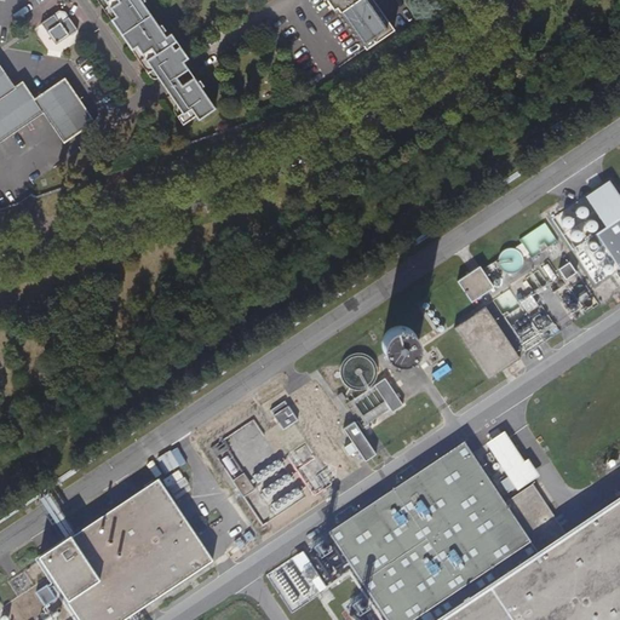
[(104,0),(105,1),(109,7),(115,16),(110,18),(130,49),(136,46),(141,55),(145,59),(151,68),(158,78),(184,59),(187,58),(170,34),(167,36),(164,32),(165,29),(162,24),(160,26),(143,1),(143,0),(104,0)]
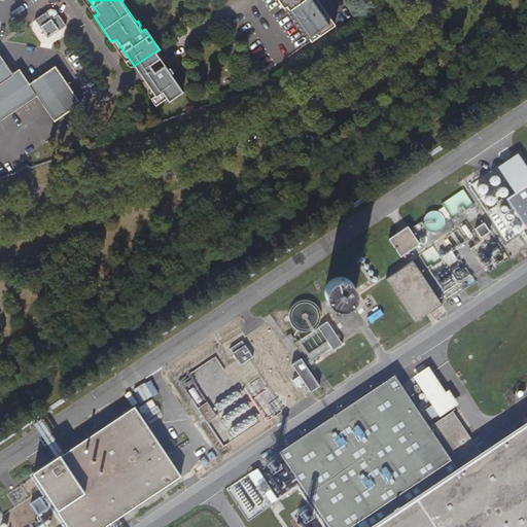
[(315,0),(276,0),(283,8),(285,7),(311,42),(334,26),(315,0)]
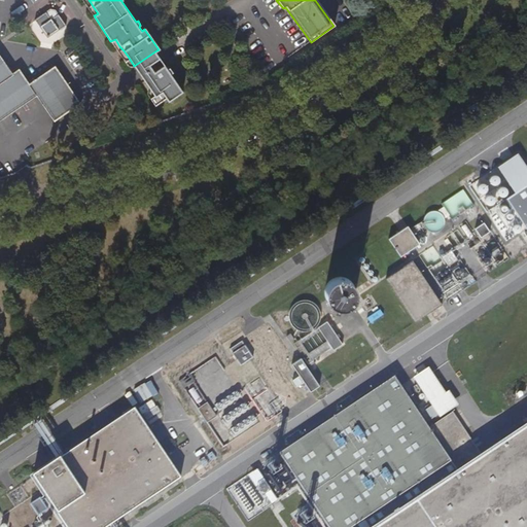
[(89,9),(94,15),(98,13),(93,6),(89,9)]
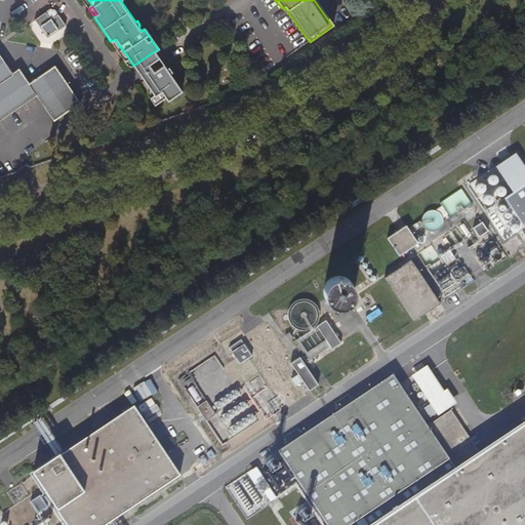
[(48,9),(34,19),(46,37),(66,25),(55,9),(48,9)]
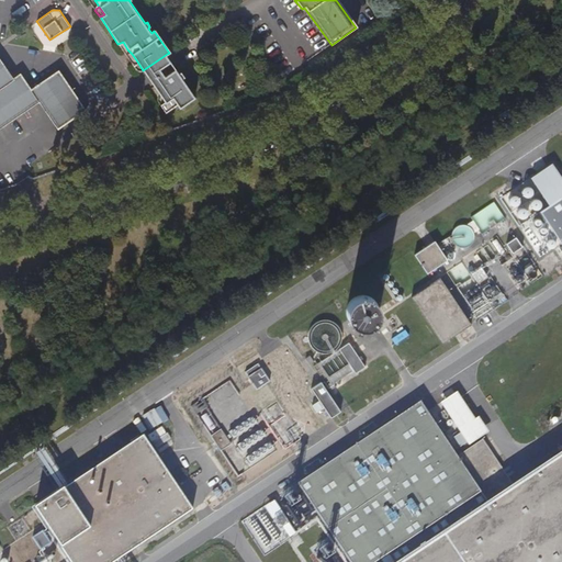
[(117,44),(123,52),(127,49),(123,42),(117,44)]
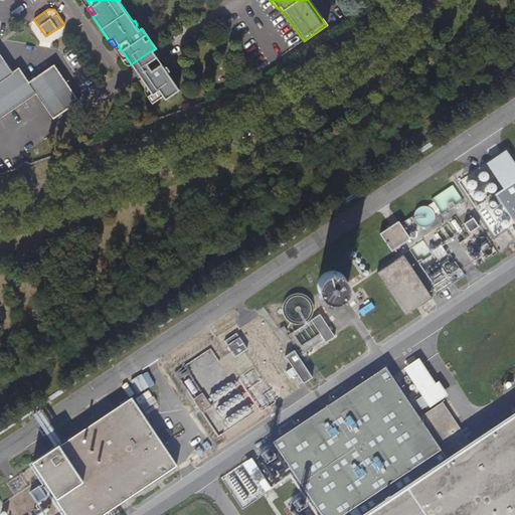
[(121,49),(117,52),(122,59),(126,56),(121,49)]
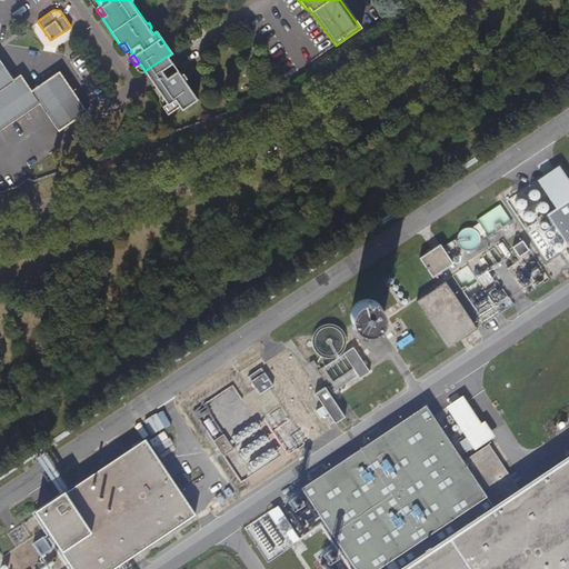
[(178,69),(169,55),(145,71),(152,83),(155,86),(178,69)]
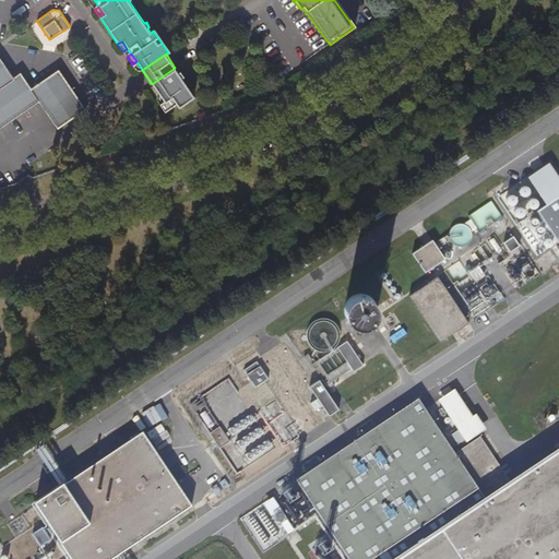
[(0,59),(0,127),(37,102),(57,129),(84,109),(57,70),(30,88),(19,73),(12,78),(0,59)]
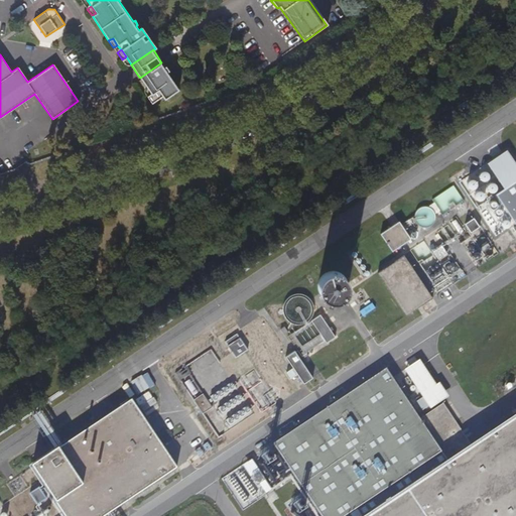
[(161,62),(140,78),(150,94),(147,96),(152,103),(162,96),(164,99),(178,89),(167,73),(169,71),(166,66),(164,67),(161,62)]
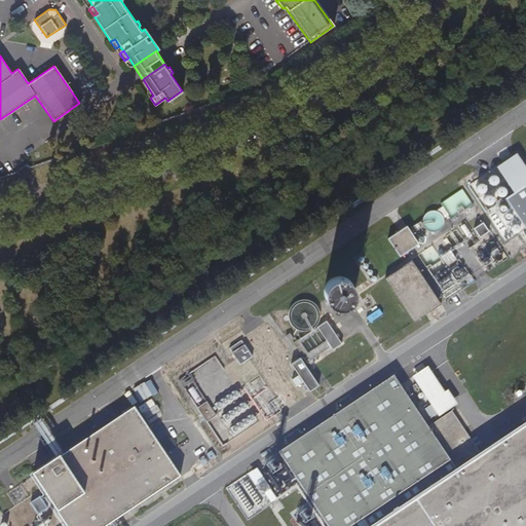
[(525,163),(518,152),(498,165),(517,193),(509,198),(525,224),(525,163)]
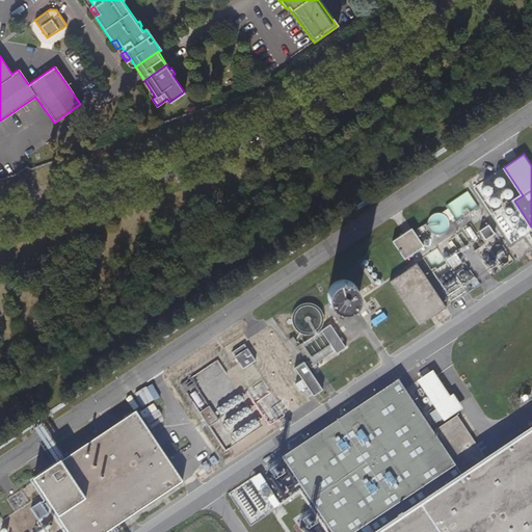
[(485,239),(494,234),(487,225),(480,231),(485,239)]
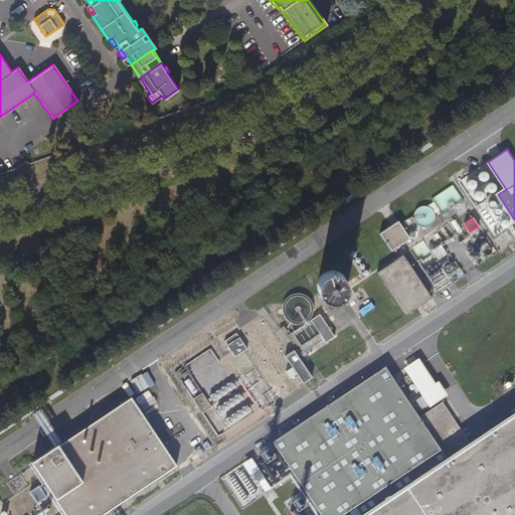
[(397,220),(379,233),(391,250),(410,237),(397,220)]
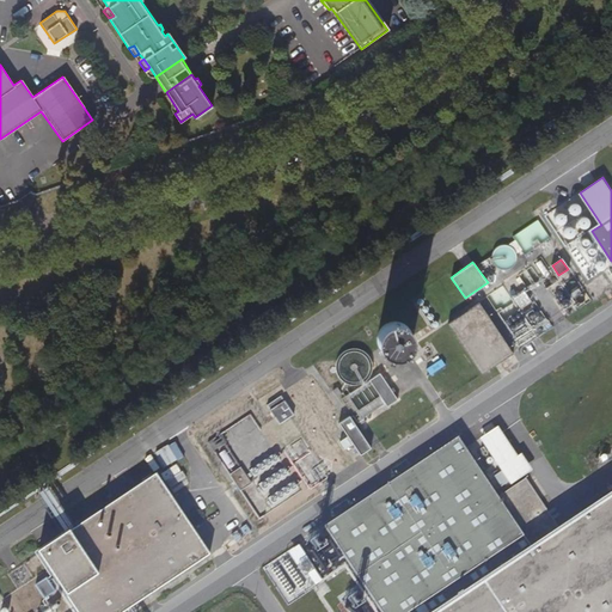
[(447,324),(466,352),(481,374),(513,353),(478,304),(447,324)]
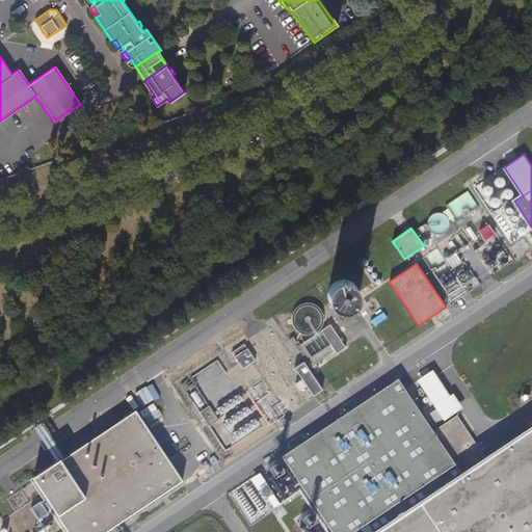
[(345,347),(329,325),(297,346),(312,369),(318,366),(316,363),(335,350),(336,352),(345,347)]
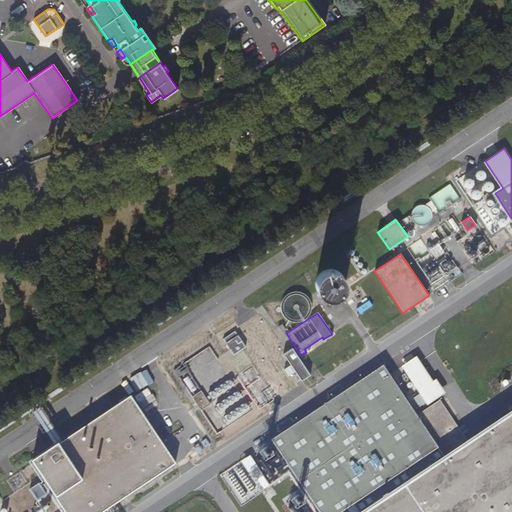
[(233,355),(245,347),(237,336),(225,344),(233,355)]
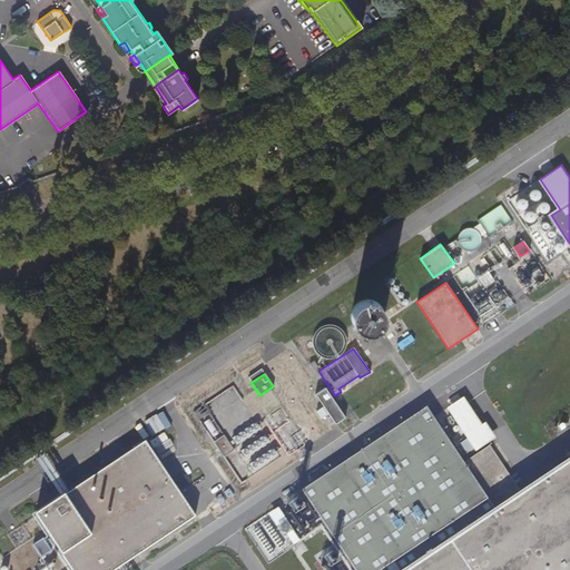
[(316,393),(336,423),(345,416),(325,387),(316,393)]
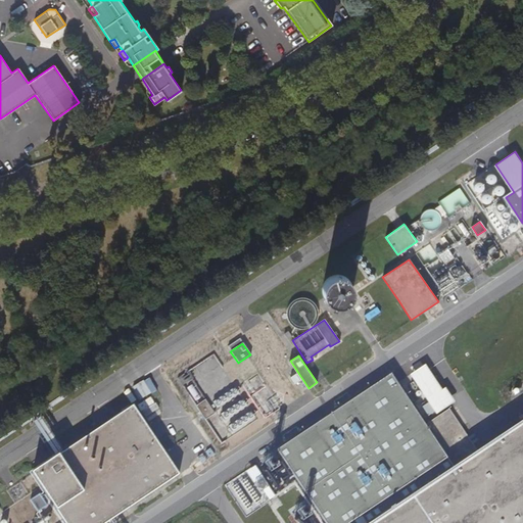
[(522,522),(522,420),(477,450),(448,409),(425,424),(396,383),(390,375),(276,450),(324,522),(522,522)]
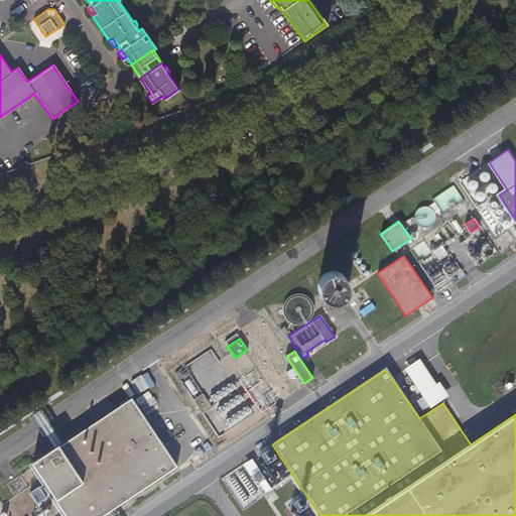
[(65,515),(106,515),(123,504),(130,500),(176,469),(132,401),(32,467),(65,515)]
